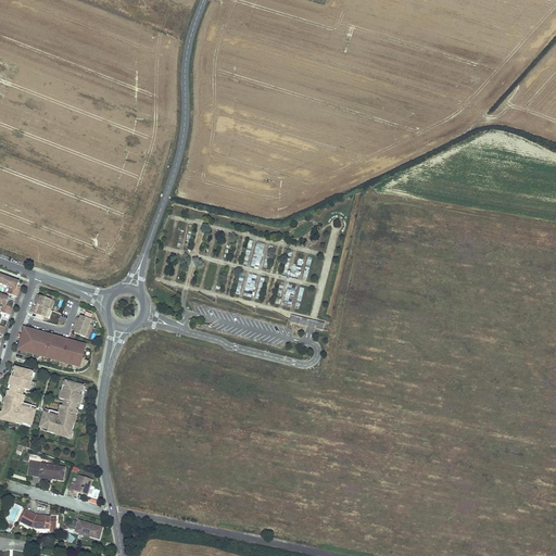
[(16,286),(19,281),(1,275),(0,276),(0,278),(1,278),(0,281),(0,282),(11,287),(8,293),(16,297),(20,290),(16,289),(16,286)]
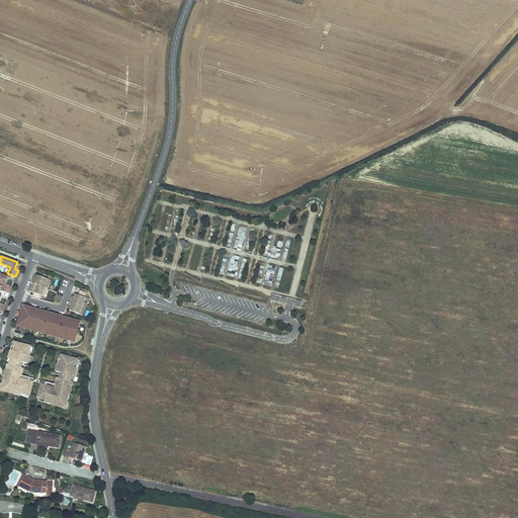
[(241,280),(247,258),(242,257),(236,278),(241,280)]
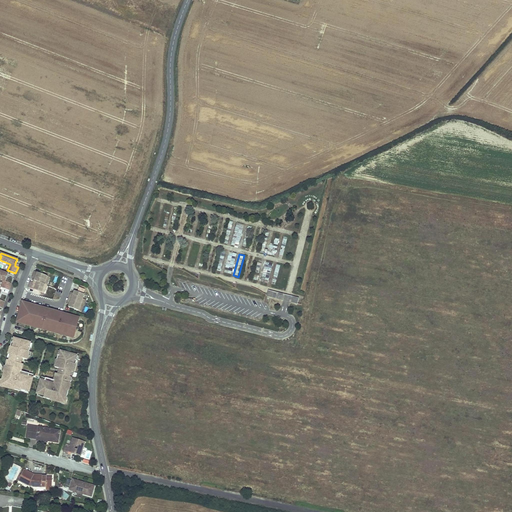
[(274,283),(280,265),(277,264),(271,282),(274,283)]
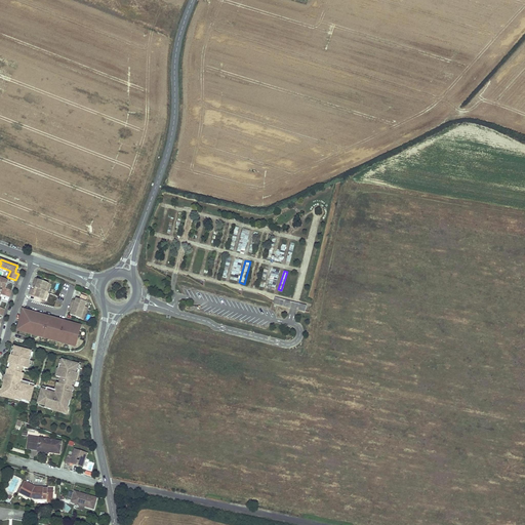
[(7,283),(6,283),(7,280),(0,277),(0,286),(3,288),(1,294),(2,295),(9,297),(12,291),(5,288),(7,283)]
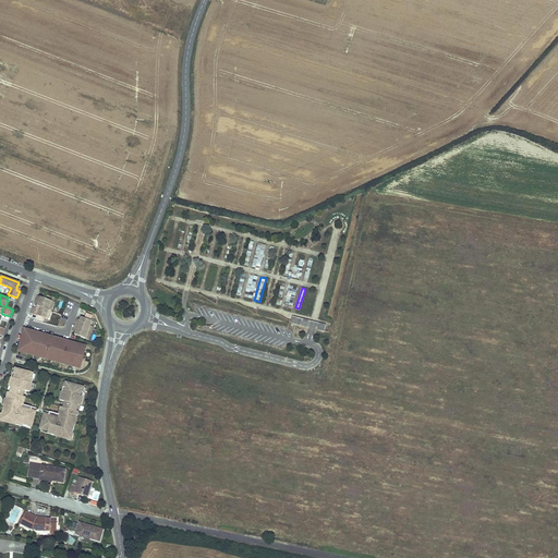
[(48,310),(50,303),(53,304),(55,302),(38,295),(36,300),(39,301),(38,303),(38,306),(48,310)]
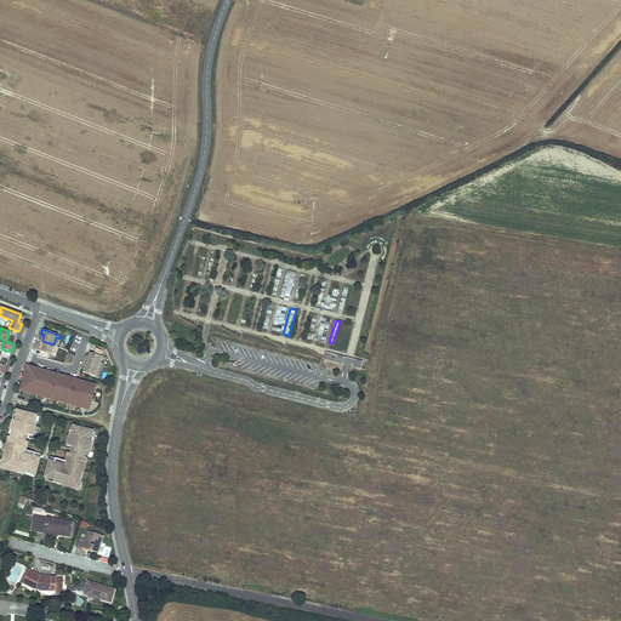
[(51,353),(53,345),(43,341),(41,340),(40,343),(39,346),(36,345),(35,349),(53,355),(53,354),(51,353)]
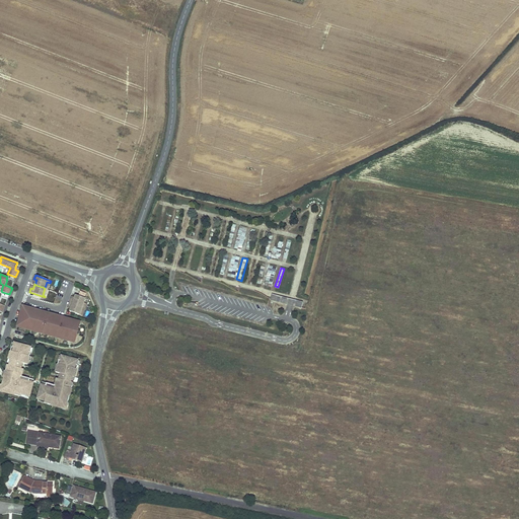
[(71,299),(70,302),(85,308),(86,306),(83,305),(84,303),(85,299),(76,295),(75,298),(74,300),(71,299)]
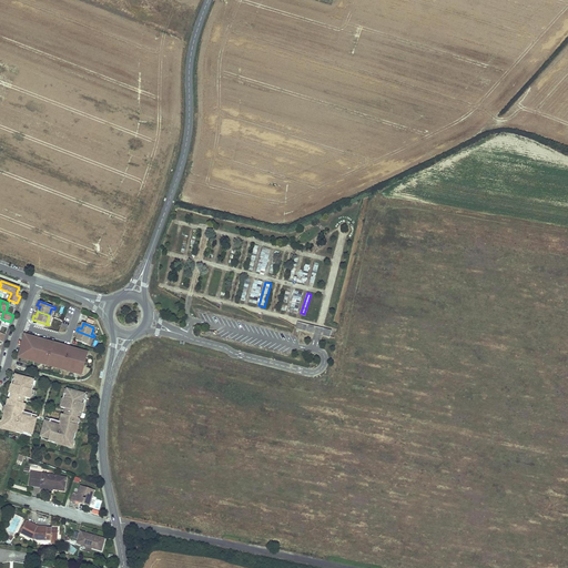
[(330,336),(331,332),(315,327),(313,333),(330,336)]
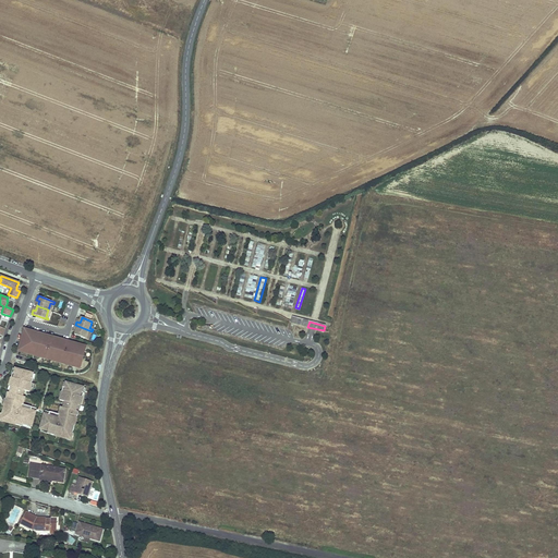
[(85,339),(88,331),(92,332),(92,331),(75,325),(74,329),(77,330),(76,332),(75,335),(79,336),(85,339)]
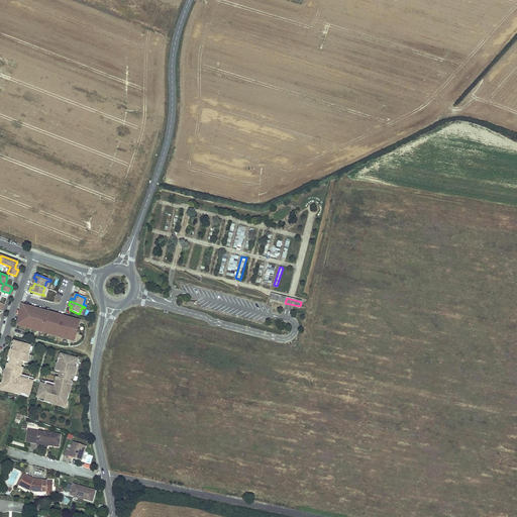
[(24,307),(20,324),(45,330),(49,314),(24,307)]
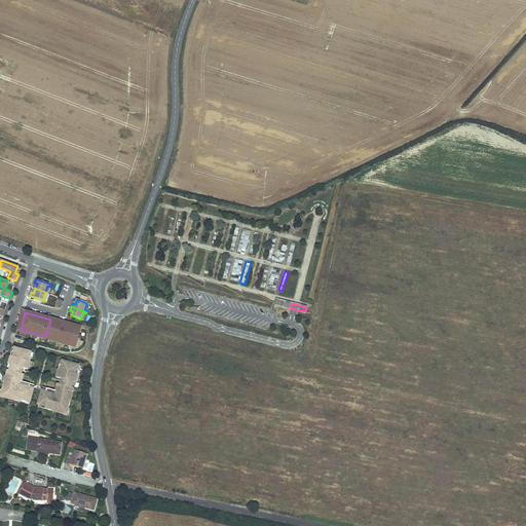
[(58,330),(59,329),(59,328),(59,326),(59,323),(57,323),(57,322),(53,321),(51,326),(51,327),(51,329),(50,330),(50,332),(50,333),(50,334),(50,336),(50,337),(51,338),(52,338),(53,338),(54,337),(55,336),(55,335),(57,333),(58,332),(58,330)]
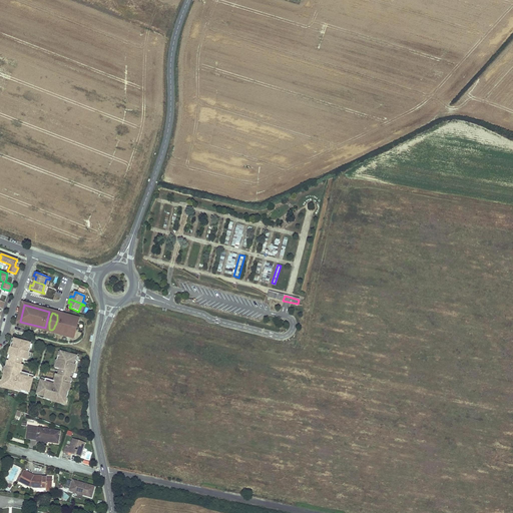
[(79,320),(61,315),(57,332),(74,337),(79,320)]
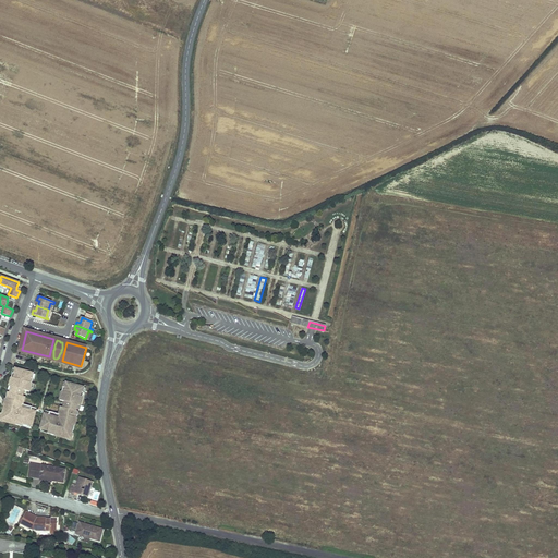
[(10,396),(7,396),(1,417),(4,419),(3,421),(20,426),(21,423),(24,424),(32,426),(37,409),(25,405),(23,404),(25,397),(26,391),(29,392),(31,388),(31,387),(32,384),(33,379),(32,379),(33,374),(15,370),(14,374),(13,374),(9,387),(11,387),(11,390),(10,393),(10,396)]
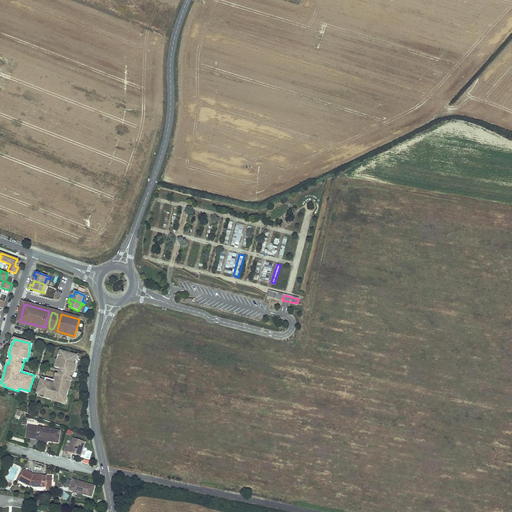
[(66,401),(72,381),(69,380),(70,378),(71,375),(72,372),(74,373),(77,361),(76,360),(77,356),(61,352),(60,356),(59,356),(57,360),(58,360),(57,364),(56,363),(55,367),(58,368),(57,374),(55,381),(53,380),(42,377),(37,393),(45,395),(48,396),(47,399),(62,403),(63,400),(66,401)]
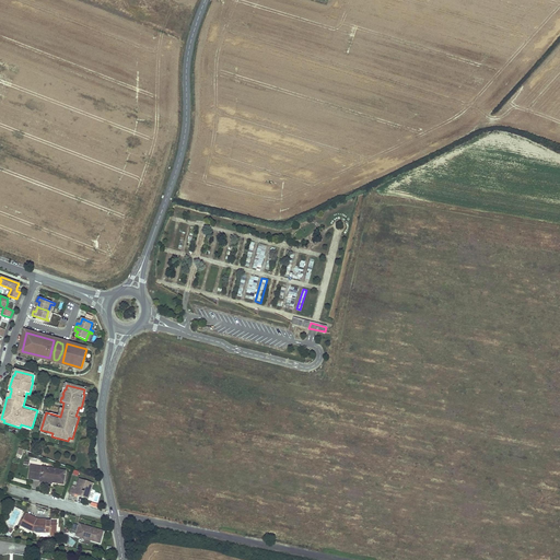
[(63,485),(66,471),(32,466),(30,478),(41,480),(41,482),(51,485),(54,482),(63,485)]
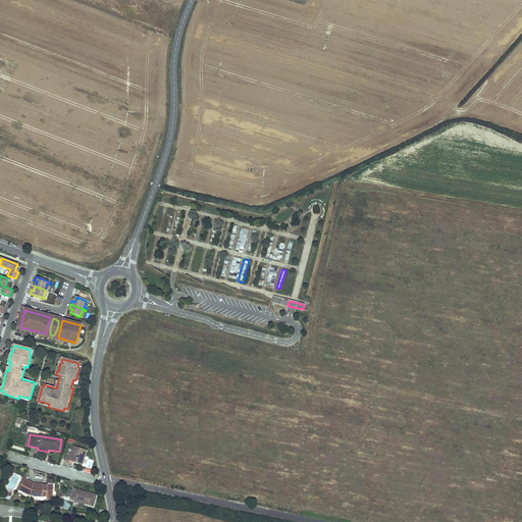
[(65,461),(69,462),(70,461),(83,465),(87,451),(74,447),(71,457),(67,455),(65,461)]
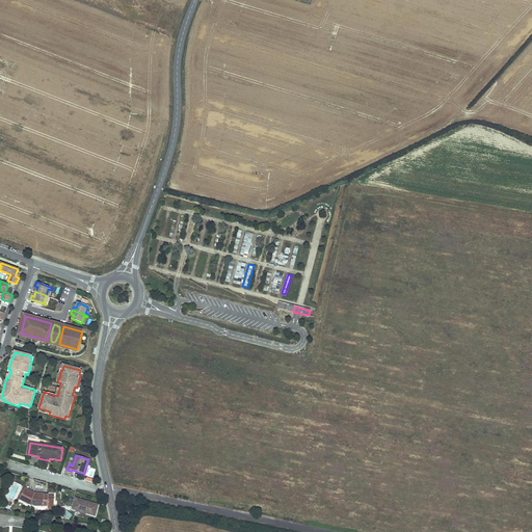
[(54,509),(54,497),(45,497),(45,495),(45,494),(35,494),(25,488),(20,500),(28,504),(31,500),(32,500),(35,500),(35,506),(48,506),(48,509),(54,509)]
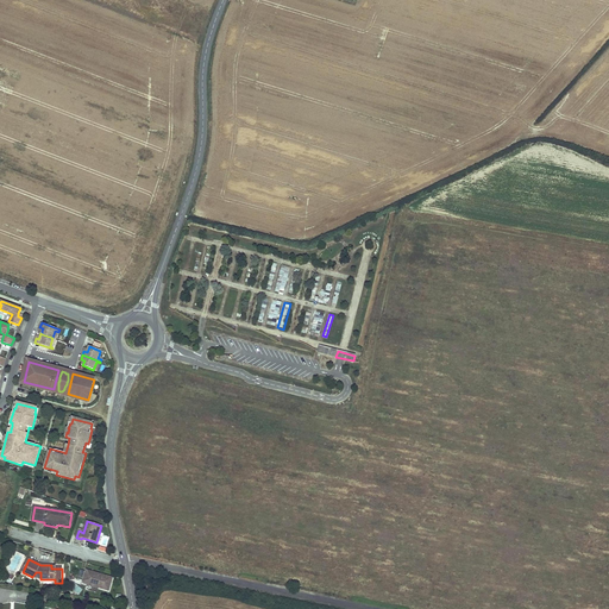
[(108,591),(113,578),(87,571),(83,583),(108,591)]
